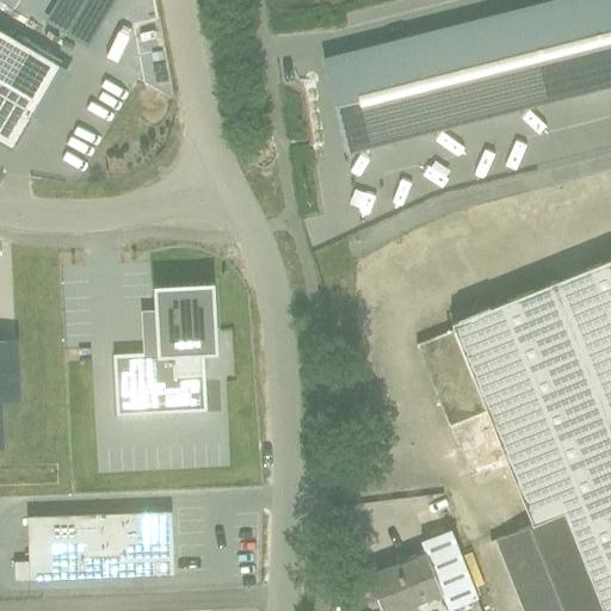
[(610,0),(531,0),(322,50),(347,154),(610,86),(610,0)]
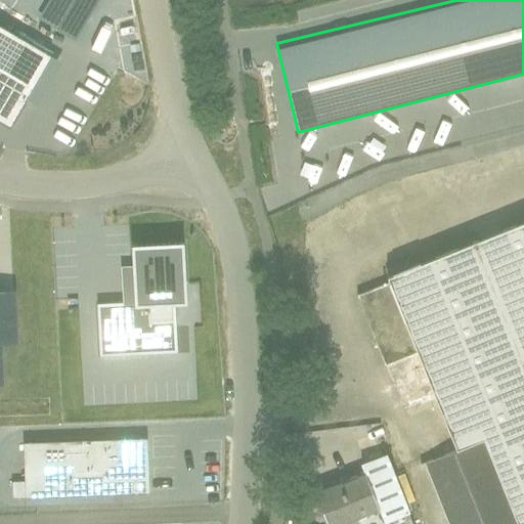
[(0,26),(0,120),(9,126),(50,56),(0,26)]
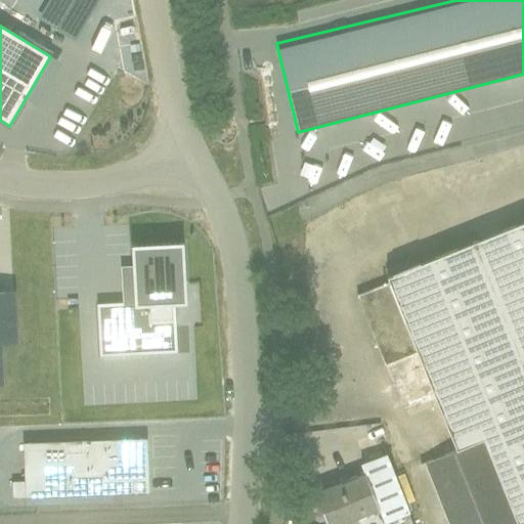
[(523,523),(523,238),(392,290),(456,457),(435,466),(457,523),(523,523)]
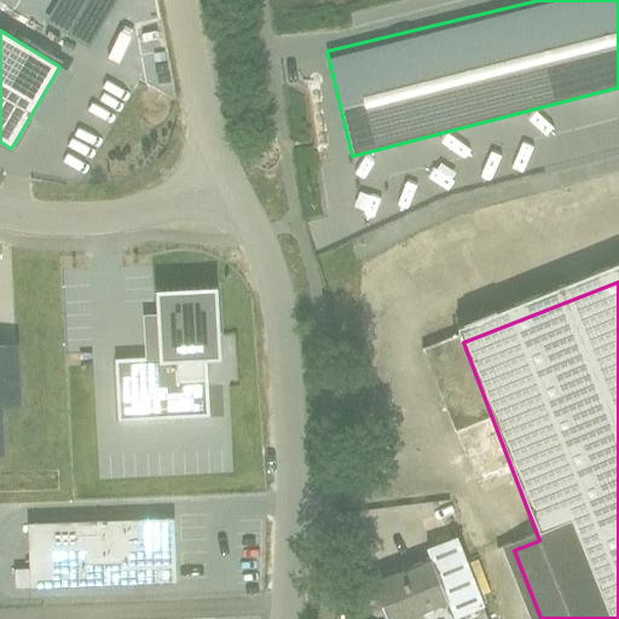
[(115,357),(119,418),(207,415),(204,359),(224,358),(220,289),(158,291),(162,354),(115,357)]
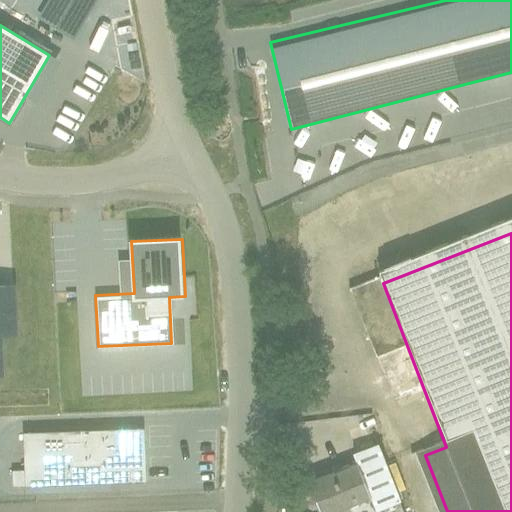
[(20,346),(17,294),(0,295),(0,384),(4,385),(2,347),(20,346)]
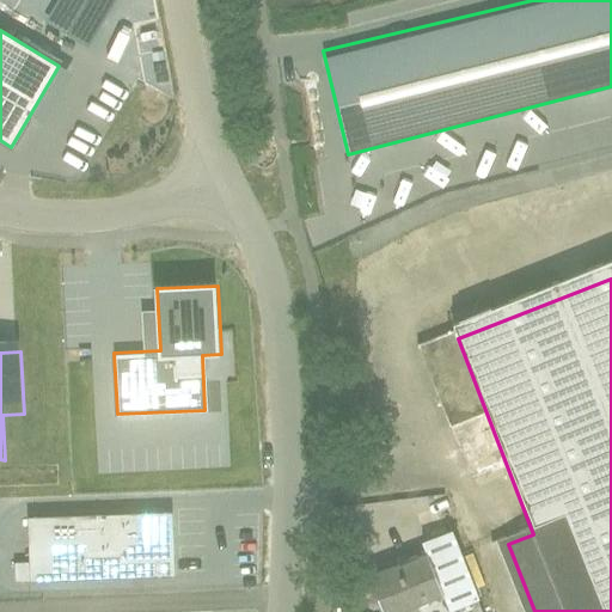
[(175,579),(172,515),(28,519),(29,582),(175,579)]
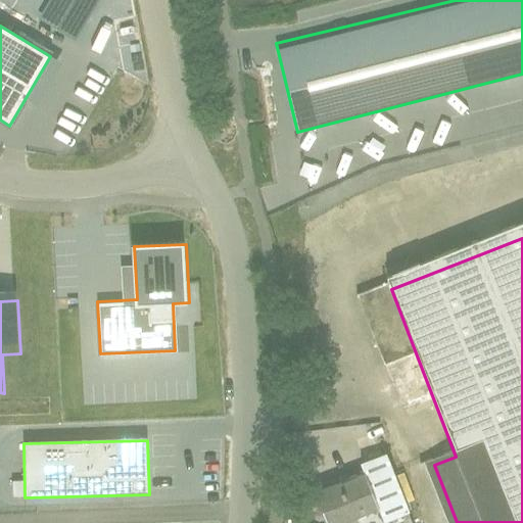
[(361,464),(365,474),(378,509),(384,522),(410,512),(386,454),(361,464)]
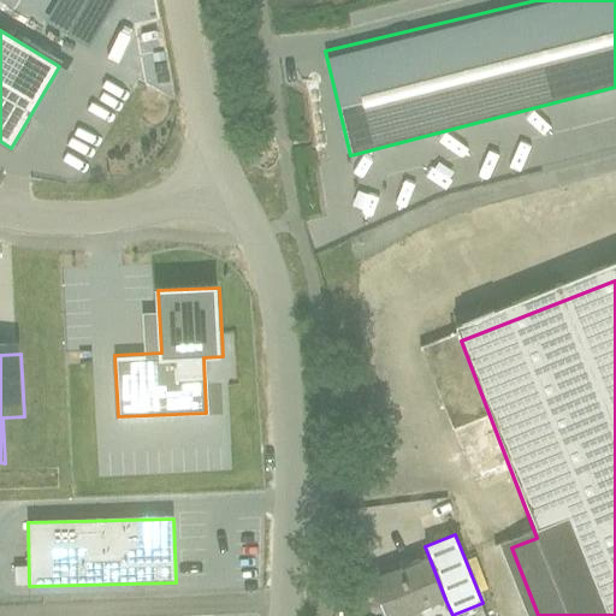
[(371,581),(384,615),(403,615),(404,615),(445,599),(430,558),(371,581)]
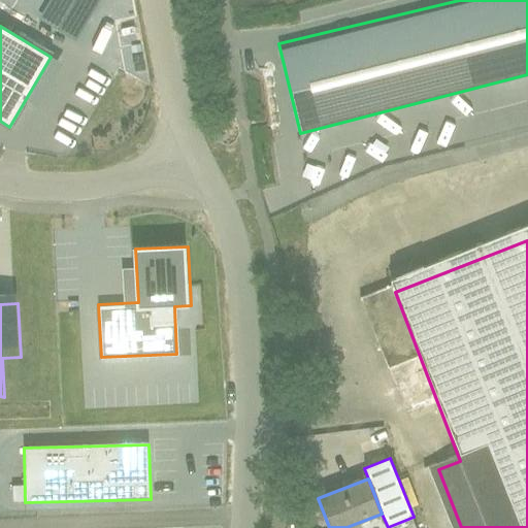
[(382,514),(347,527),(418,527),(414,517),(388,527),(382,514)]
